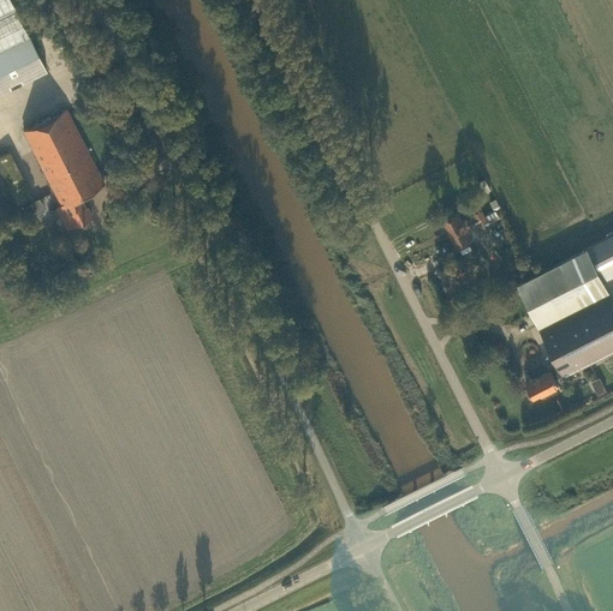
[(10,0),(0,0),(0,97),(47,73),(10,0)]
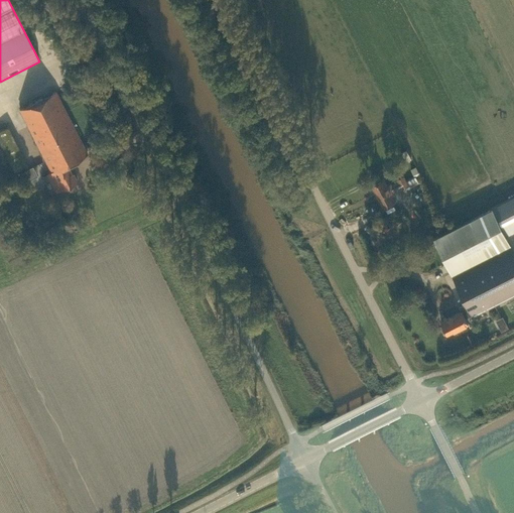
[(73,177),(68,168),(68,167),(88,157),(57,95),(20,113),(51,176),(48,177),(57,195),(62,191),(63,193),(78,184),(74,176),(73,177)]
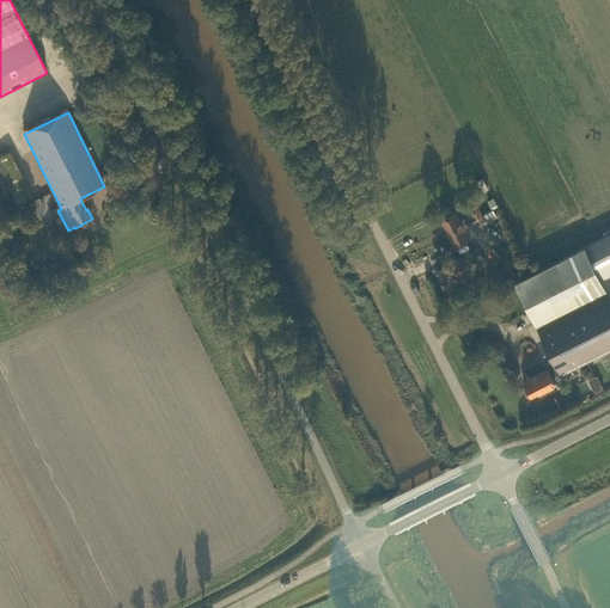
[(0,158),(0,172),(18,207),(34,198),(11,153),(0,158)]
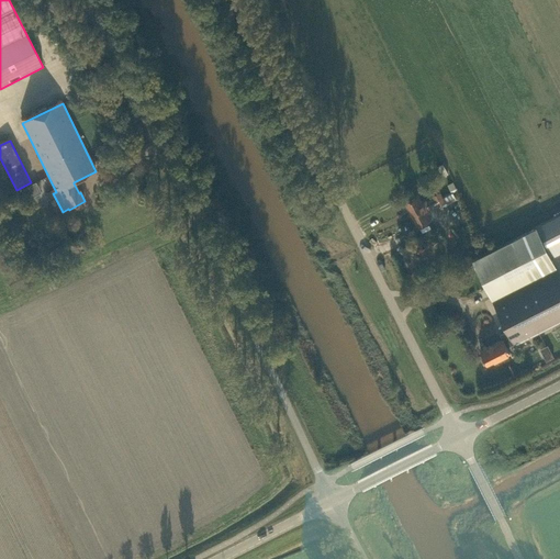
[(444,166),(439,168),(445,179),(449,176),(444,166)]
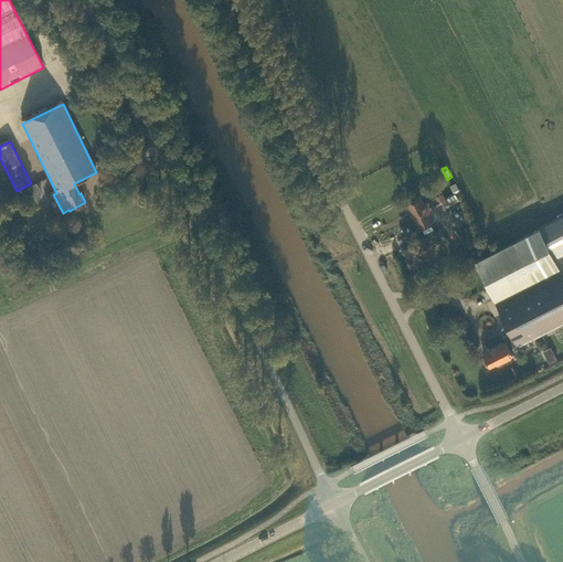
[(422,190),(424,194),(446,182),(444,179),(422,190)]
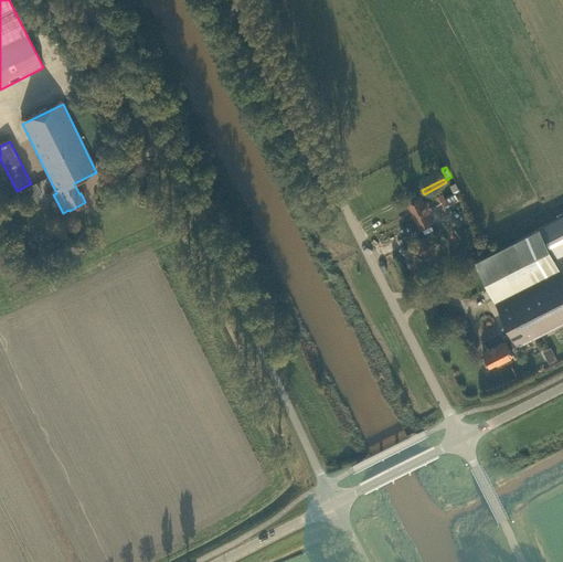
[(43,197),(38,186),(23,192),(29,203),(43,197)]
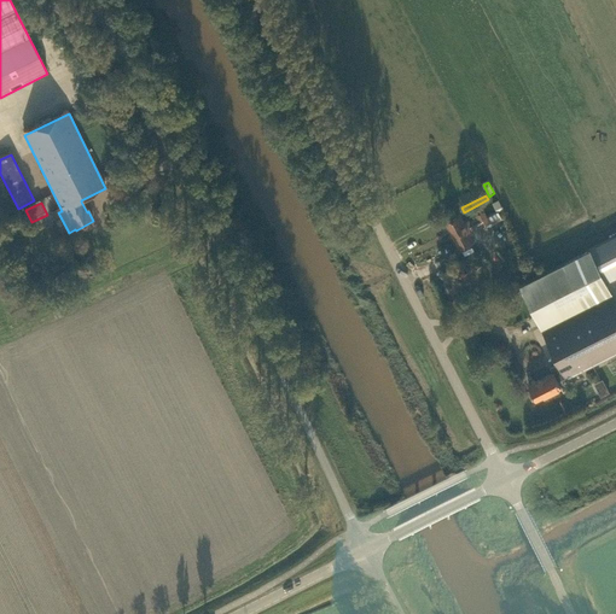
[(499,215),(501,214),(500,212),(503,211),(499,203),(493,206),(498,216),(499,215)]
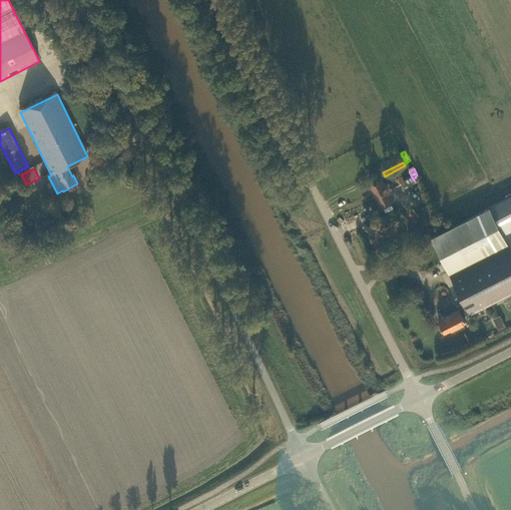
[(403,178),(396,181),(399,186),(406,183),(403,178)]
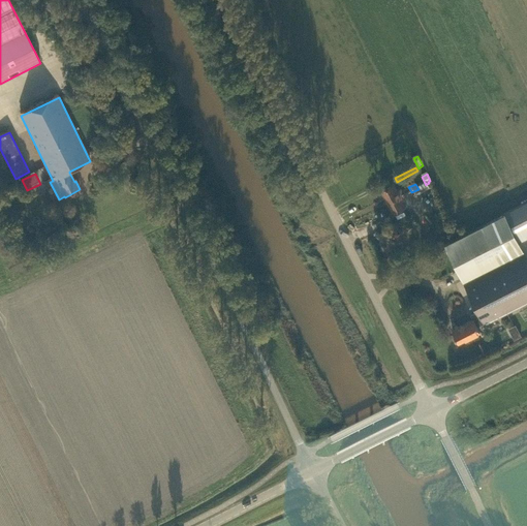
[(426,185),(419,189),(421,194),(422,194),(430,190),(427,184),(426,185)]
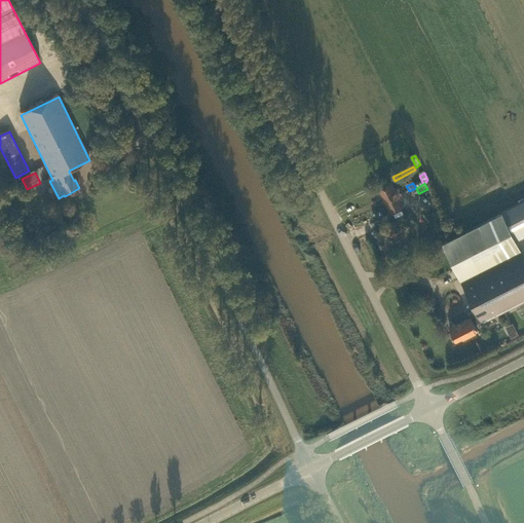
[(380,191),(385,202),(402,194),(400,190),(397,192),(393,185),(380,191)]
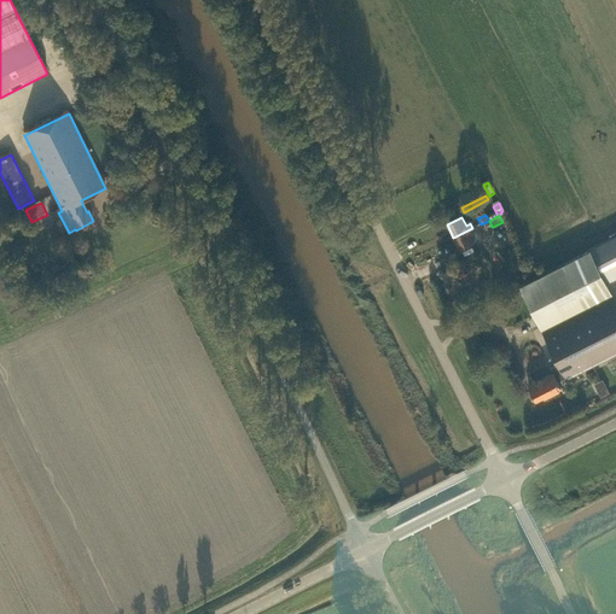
[(489,221),(481,224),(483,231),(492,227),(489,221)]
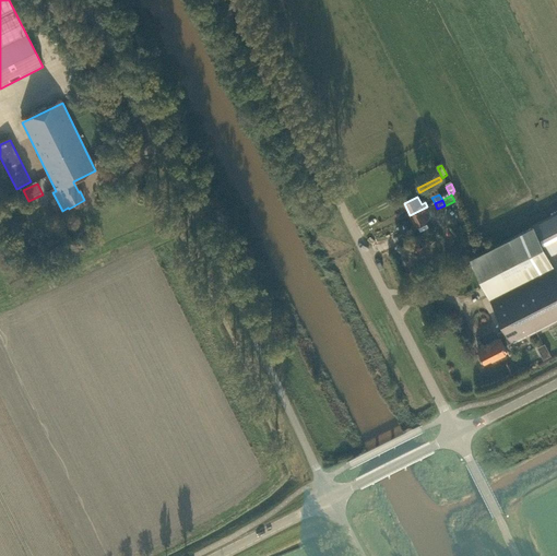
[(427,206),(410,215),(416,228),(429,221),(437,217),(434,210),(437,209),(435,203),(427,206)]
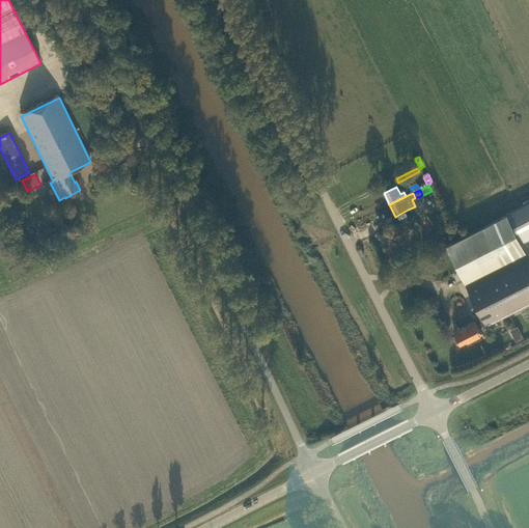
[(528,205),(508,217),(523,245),(528,241),(528,205)]
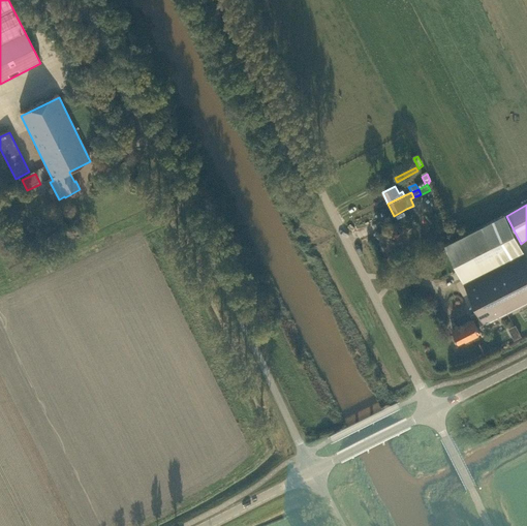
[(525,252),(521,244),(506,216),(445,246),(464,283),(525,252)]
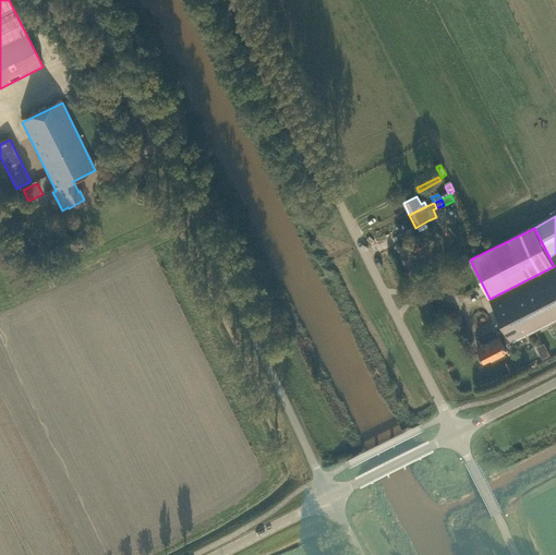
[(374,254),(386,249),(383,241),(371,246),(374,254)]
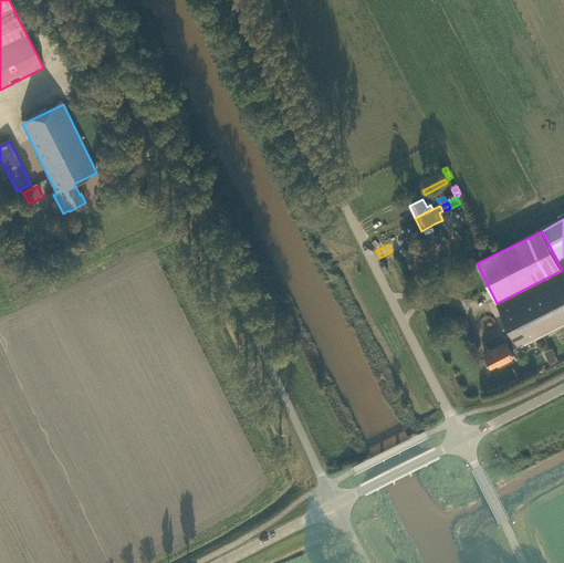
[(508,345),(484,356),(491,369),(514,358),(512,353),(519,350),(519,351),(563,326),(563,277),(562,274),(499,306),(512,336),(505,340),(508,345)]
